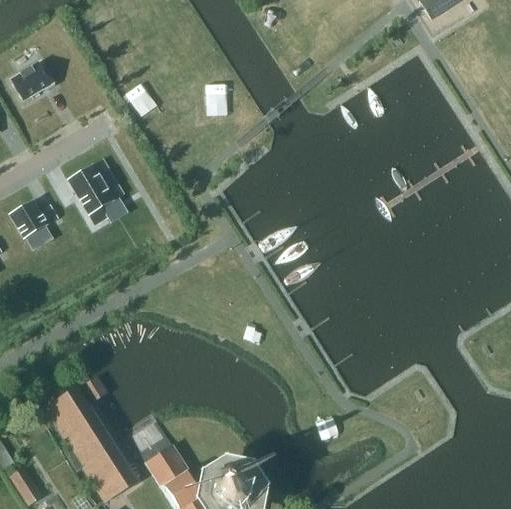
[(419,0),(418,1),(430,19),(459,0),(419,0)]
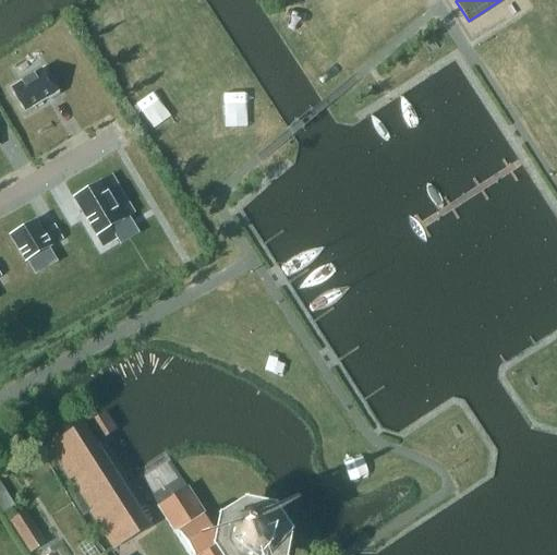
[(10,86),(24,110),(47,96),(48,98),(59,92),(44,67),(10,86)]
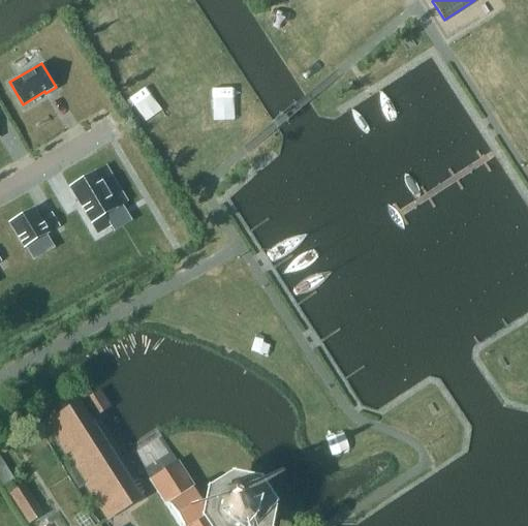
[(105,164),(69,186),(97,233),(110,224),(103,214),(127,200),(105,164)]
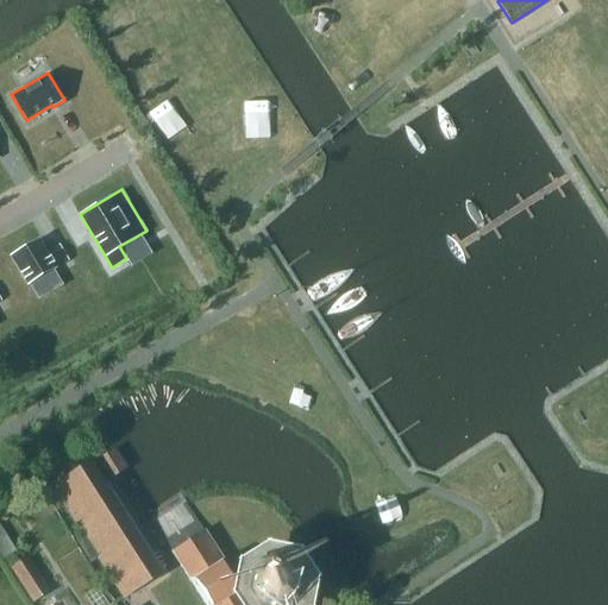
[(11,254),(27,282),(68,257),(60,243),(46,250),(39,238),(11,254)]
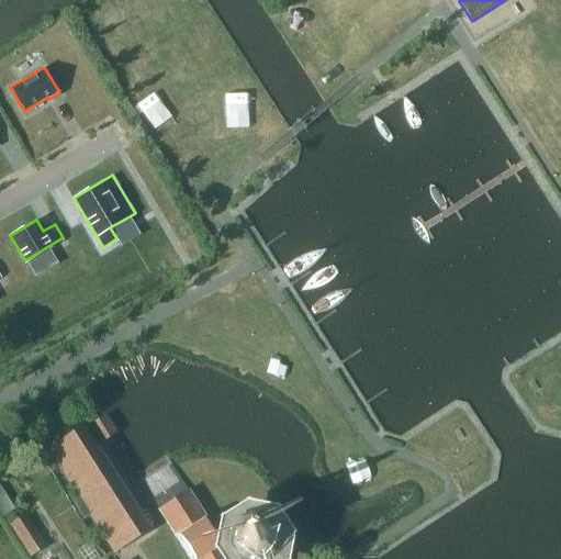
[(100,443),(119,431),(107,412),(88,423),(100,443)]
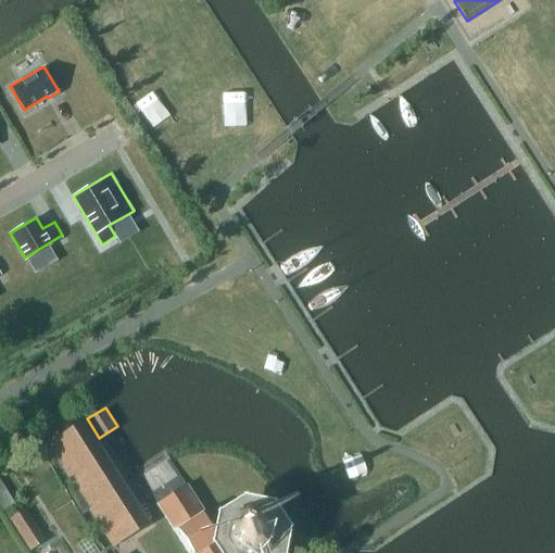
[(149,523),(83,420),(60,435),(48,443),(76,487),(68,491),(83,513),(89,508),(113,545),(126,538),(149,523)]
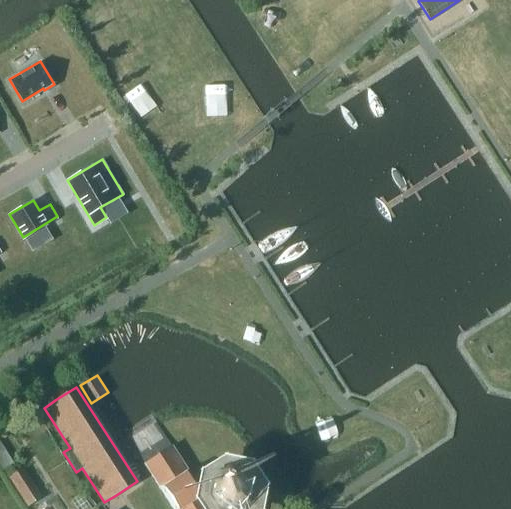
[(173,508),(214,508),(172,443),(143,462),(173,508)]
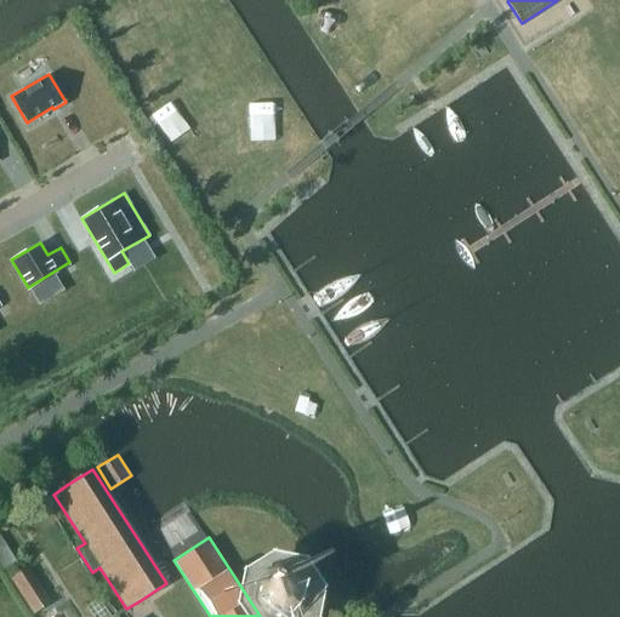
[(29,565),(11,577),(34,613),(44,607),(39,598),(46,593),(29,565)]
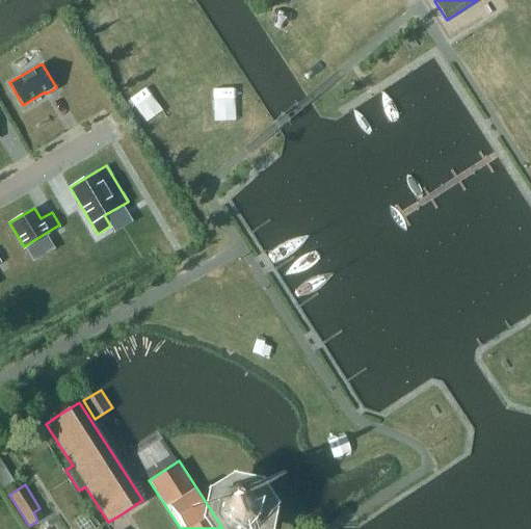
[(251,491),(238,487),(238,486),(234,487),(234,488),(221,496),(218,499),(219,499),(216,513),(215,513),(216,518),(217,518),(223,528),(254,528),(258,526),(259,527),(261,523),(263,509),(264,509),(264,504),(263,505),(255,493),(256,492),(253,490),(251,491)]
